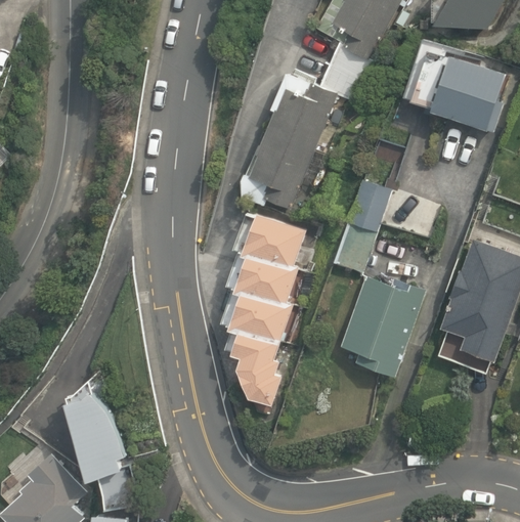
[(330,0),(315,29),(338,42),(320,83),(315,85),(286,75),(269,110),(273,112),(249,176),(244,174),(240,183),(241,199),(263,207),(267,199),(291,207),(333,96),(338,95),(357,105),(379,64),(369,59),(401,0),(330,0)]
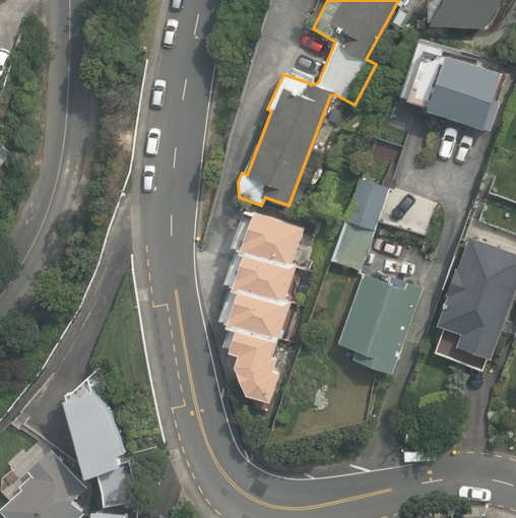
[(448,0),(434,25),(488,28),(504,0),(448,0)]
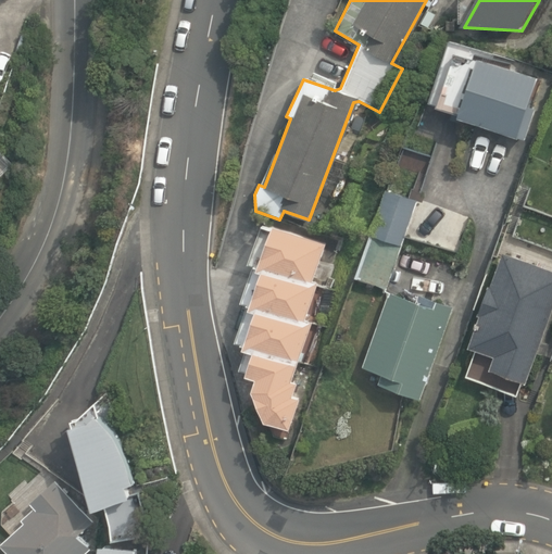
[(436,106),(522,137),(531,108),(526,105),(535,80),(454,52),(436,106)]
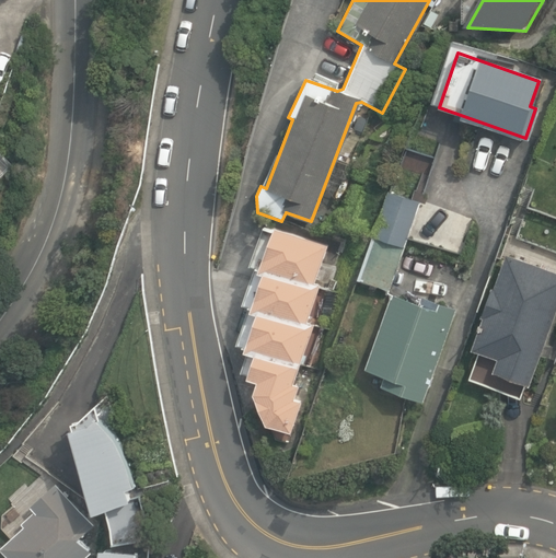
[(356,280),(387,290),(417,202),(385,192),(356,280)]
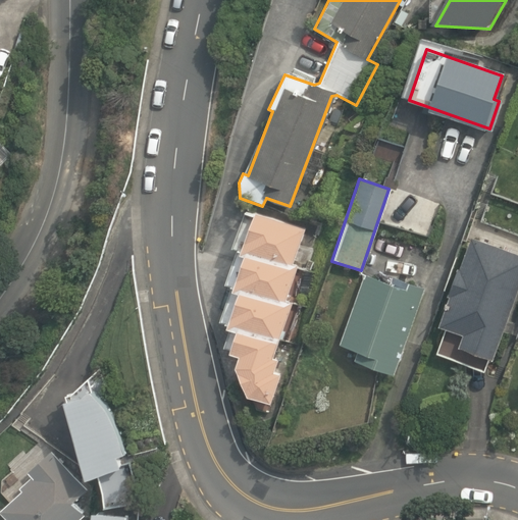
[(304,229),(245,210),(234,247),(236,248),(224,283),(232,286),(220,321),(231,324),(223,349),(241,355),(237,366),(247,397),(271,404),(280,373),(274,371),(278,359),(273,358),(292,303),(286,301),(297,265),(293,264),(304,229)]
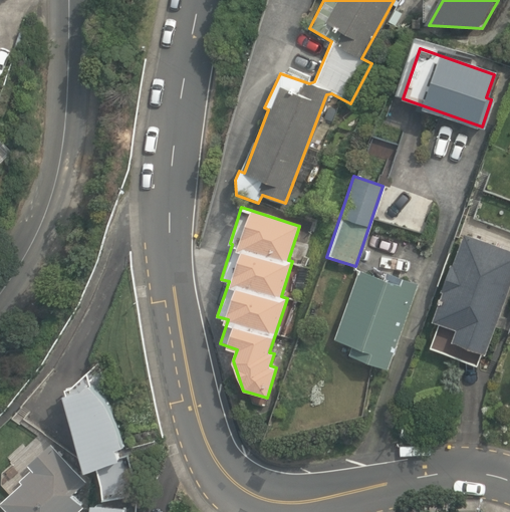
[(486,353),(509,283),(509,251),(462,235),(451,266),(448,265),(439,291),(442,292),(432,321),(454,329),(450,340),(486,353)]
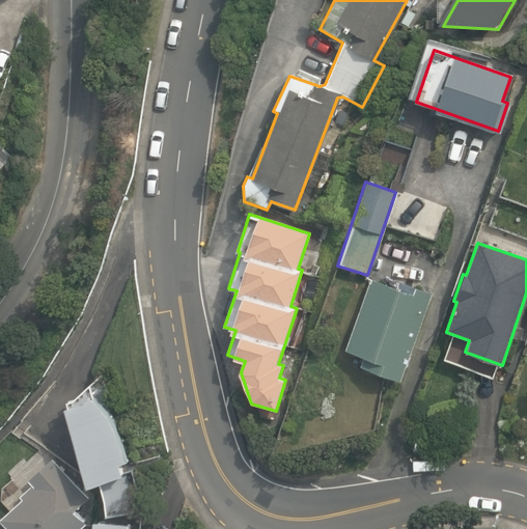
[(359,367),(400,381),(431,294),(396,282),(395,286),(369,277),(344,350),(363,356),(359,367)]
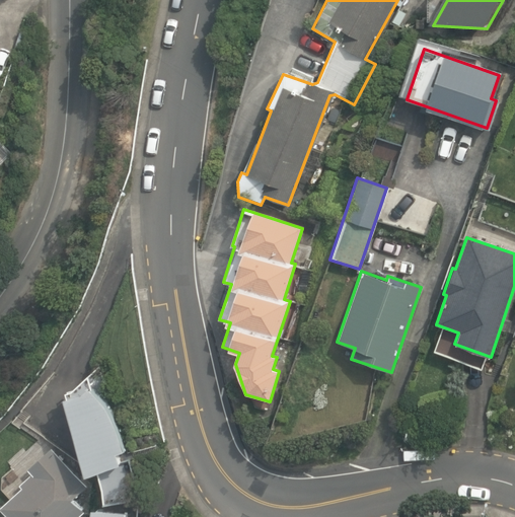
[(64,396),(86,475),(119,466),(116,455),(121,453),(109,414),(90,385),(79,392),(64,396)]
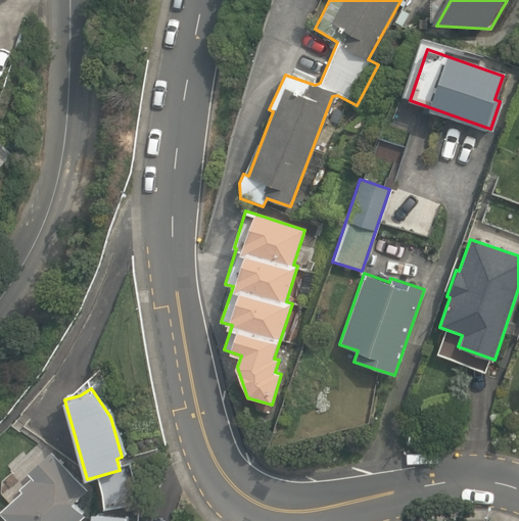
[(80,520),(84,517),(72,503),(86,490),(51,452),(26,474),(30,478),(17,489),(20,493),(0,511),(0,513),(6,520),(80,520)]
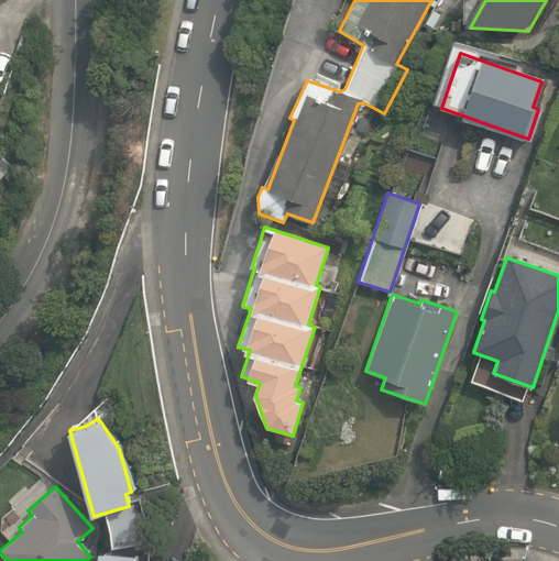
[(134,560),(135,556),(99,550),(97,560),(134,560)]
